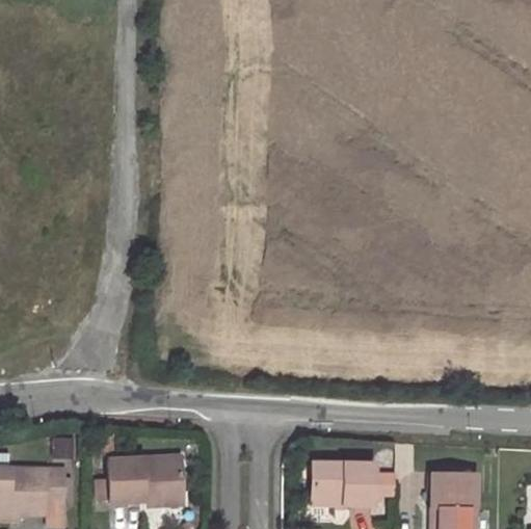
[(186,456),(112,464),(114,480),(104,481),(105,502),(115,501),(115,503),(154,500),(188,498),(186,456)]
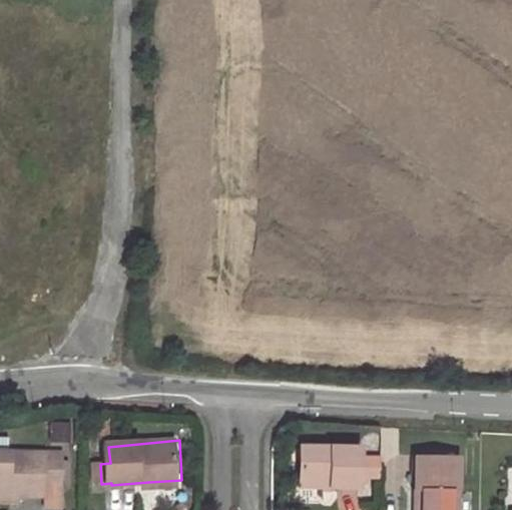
[(359,445),(300,445),(299,485),(359,485),(359,475),(359,453),(359,445)]
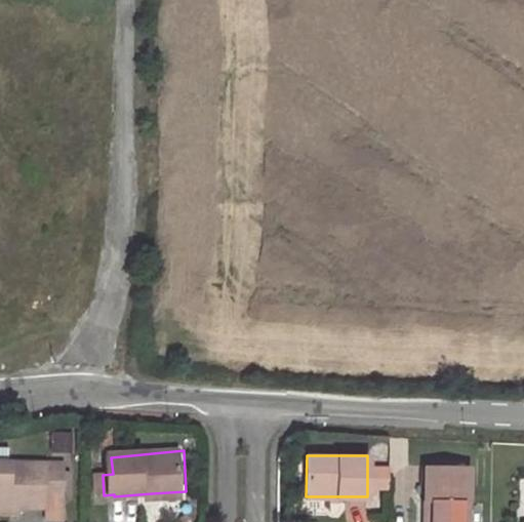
[(367,486),(389,487),(389,465),(367,464),(367,486)]
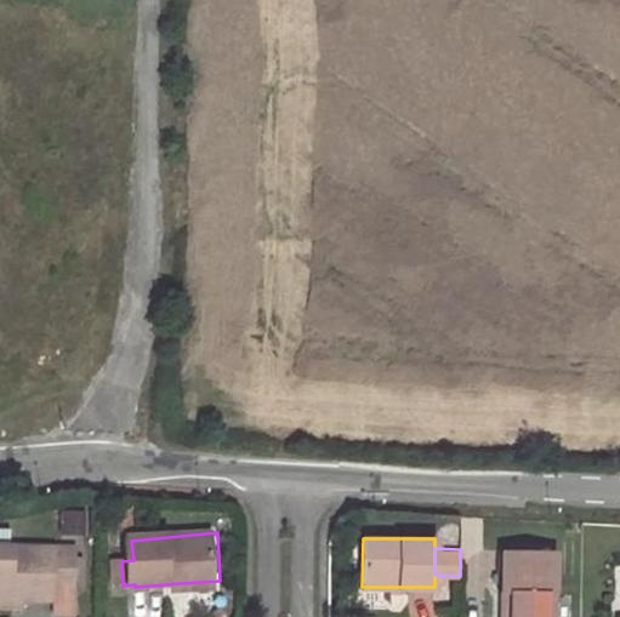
[(0,599),(29,600),(60,600),(60,616),(79,616),(79,589),(80,550),(0,549),(0,599)]
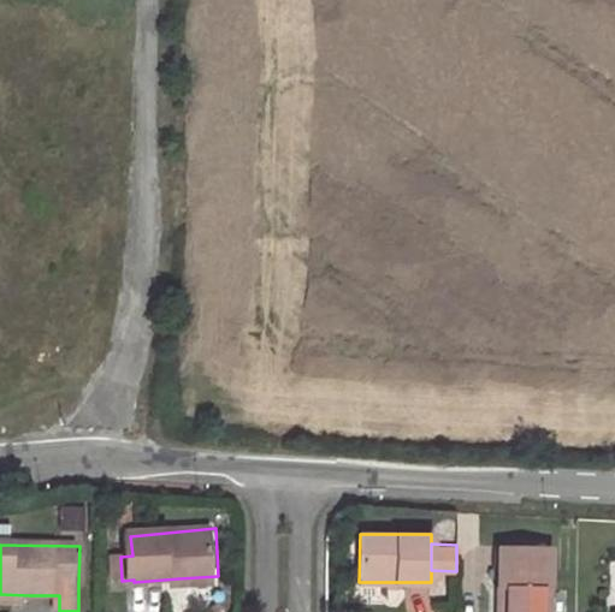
[(549,611),(550,545),(498,545),(498,584),(507,584),(506,611),(549,611)]
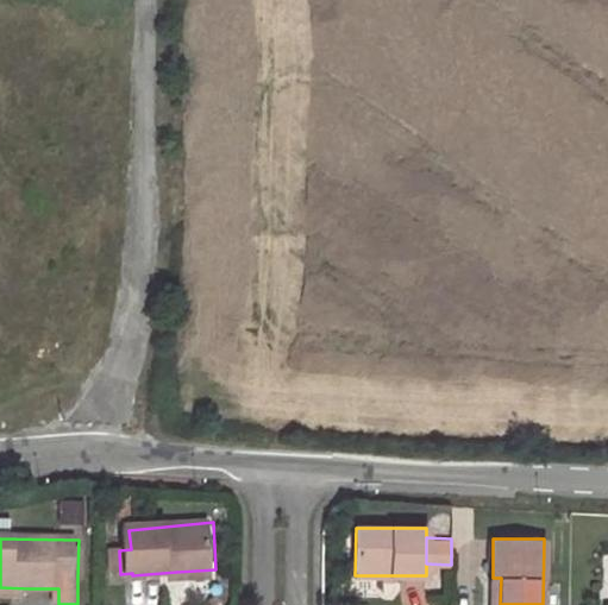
[(217,575),(215,569),(176,572),(176,579),(217,575)]
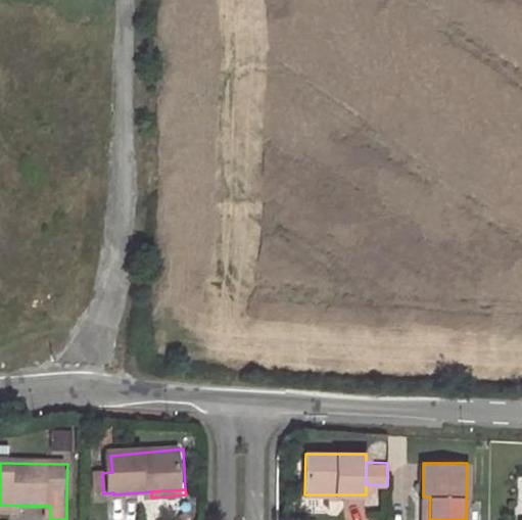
All buildings are outlined.
